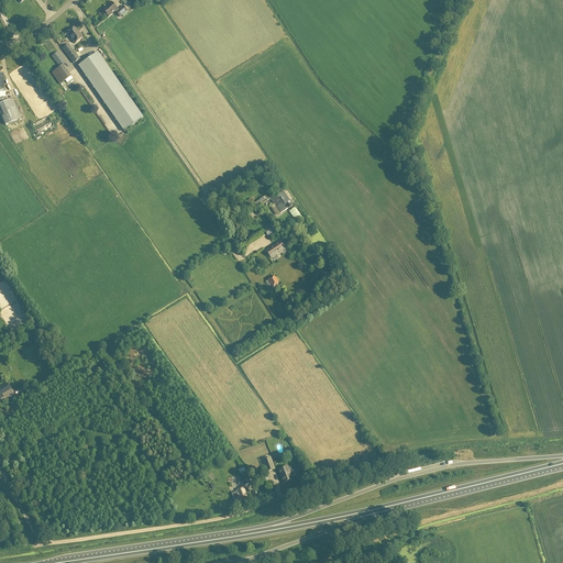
[(114,12),(120,18),(132,7),(125,0),(123,0),(122,1),(124,6),(123,7),(118,11),(111,3),(108,6),(102,10),(105,12),(103,13),(103,14),(105,17),(106,17),(107,15),(109,17),(114,12)]
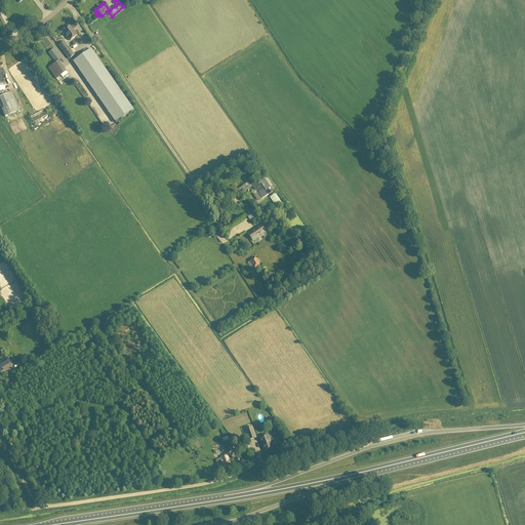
[(70,26),(63,32),(70,41),(77,35),(75,32),(74,32),(70,26)]
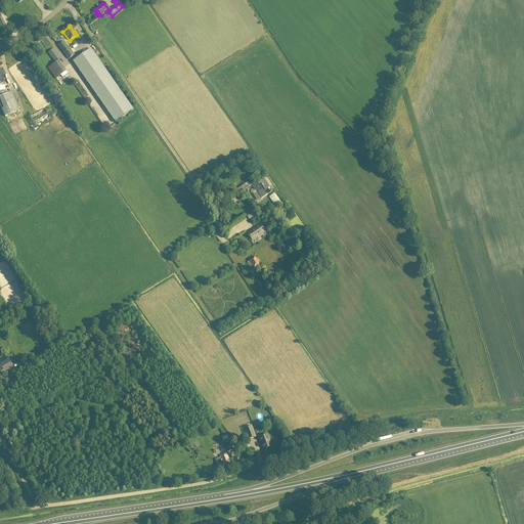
[(69,59),(74,55),(63,42),(58,46),(69,59)]
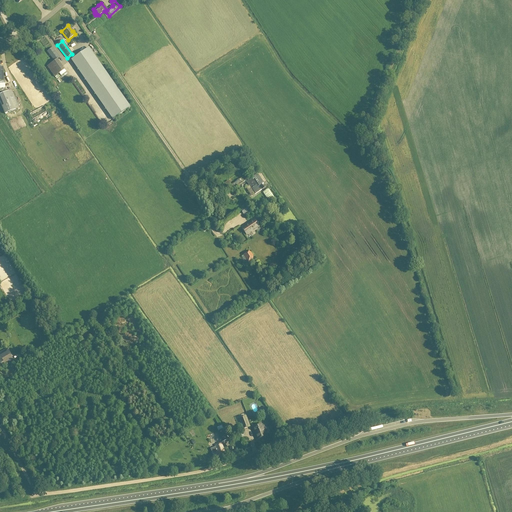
[(54,61),(46,66),(54,77),(59,74),(61,76),(66,73),(57,60),(59,58),(52,48),(47,52),(54,61)]
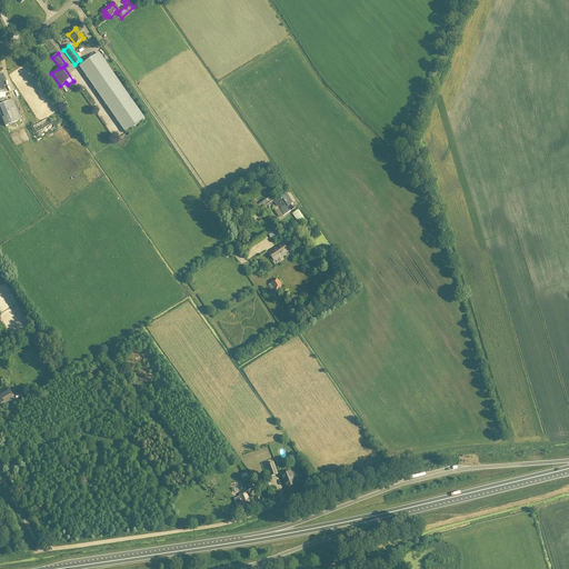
[(98,53),(79,67),(126,133),(145,120),(98,53)]
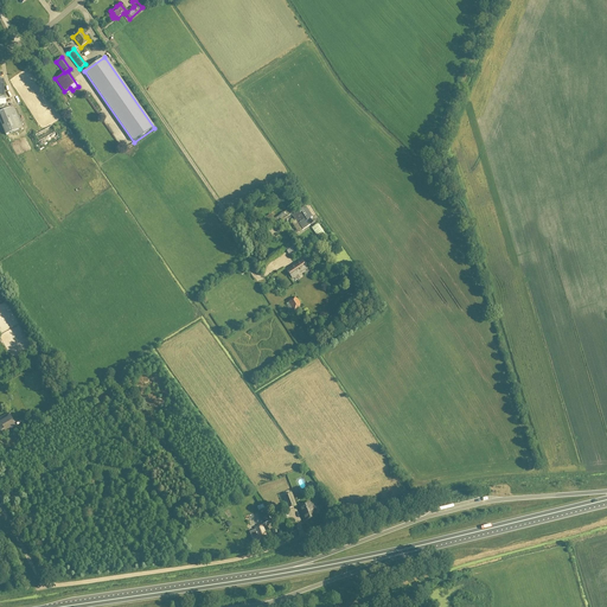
[(23,128),(13,107),(0,112),(0,121),(6,135),(23,128)]
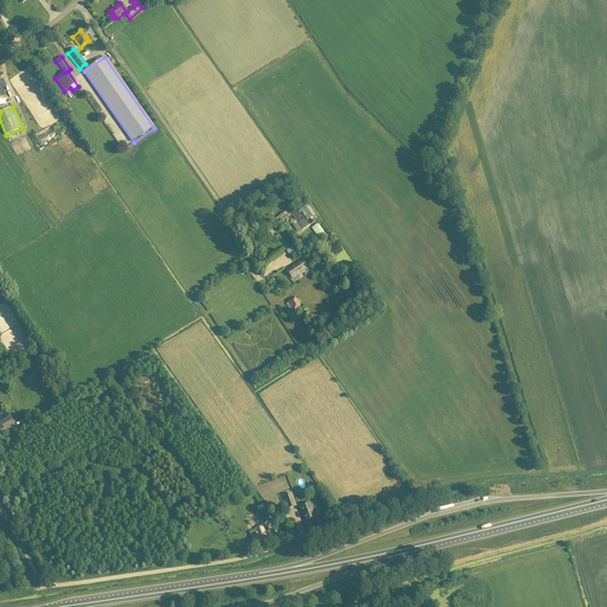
[(266,218),(272,228),(292,215),(302,231),(313,224),(311,219),(312,218),(305,208),(299,212),(298,210),(294,212),(292,209),(283,215),(282,213),(281,215),(281,216),(279,217),(279,218),(274,221),(270,215),(266,218)]
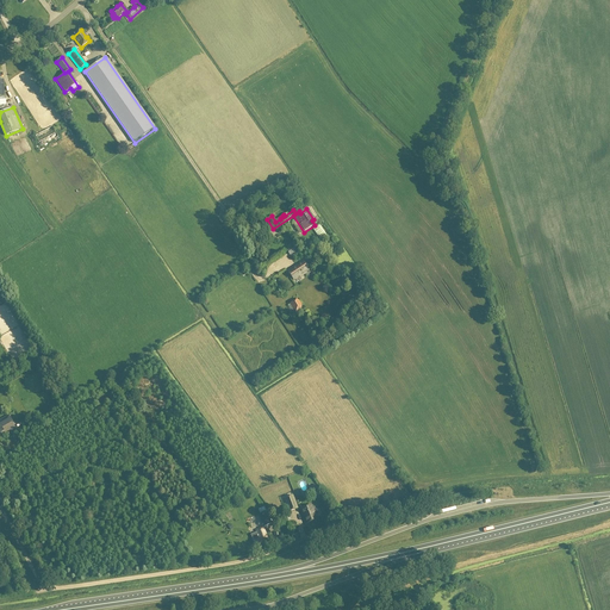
[(287,272),(293,280),(309,271),(303,261),(287,272)]
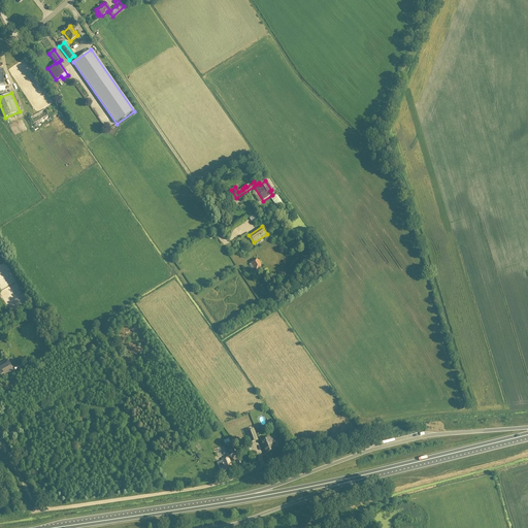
[(256,270),(262,266),(257,259),(251,263),(256,270)]
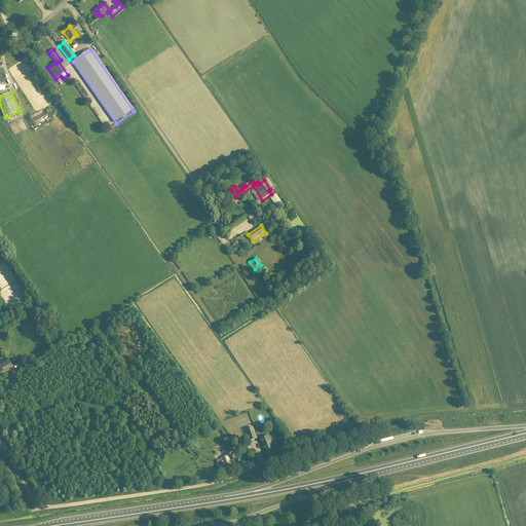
[(290,273),(284,276),(287,282),(292,278),(290,273)]
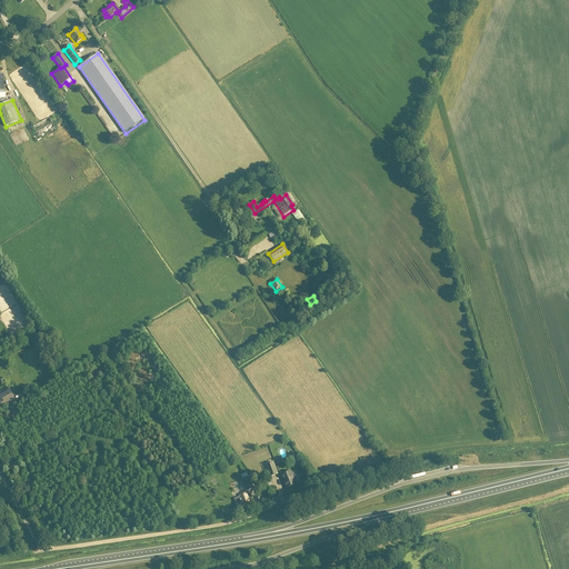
[(0,403),(3,402),(2,399),(11,393),(8,388),(0,392),(0,403)]
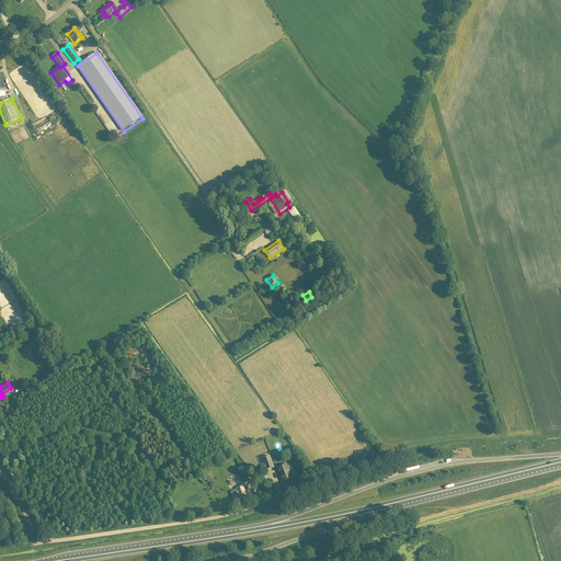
[(274,468),(270,456),(261,459),(265,471),(274,468)]
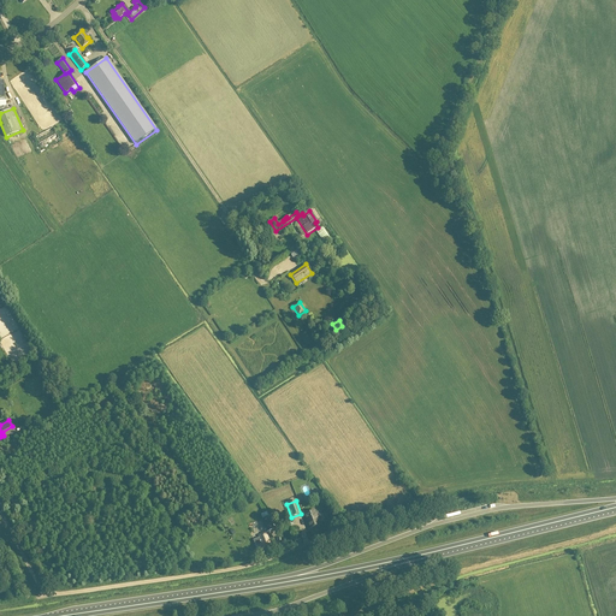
[(314,510),(304,514),(309,528),(319,525),(318,522),(320,521),(321,520),(319,515),(318,514),(315,515),(314,510)]
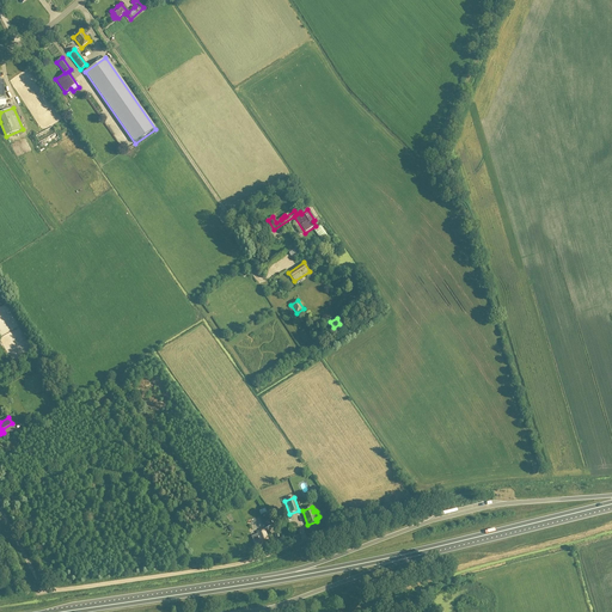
[(273,526),(268,513),(259,516),(265,528),(273,526)]
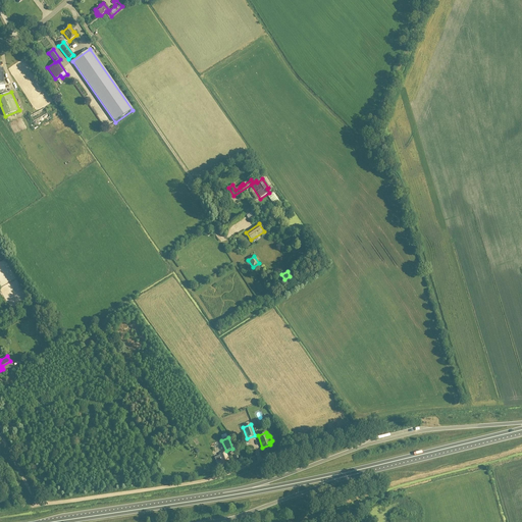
[(218,467),(229,463),(225,452),(218,454),(221,461),(216,463),(218,467)]
